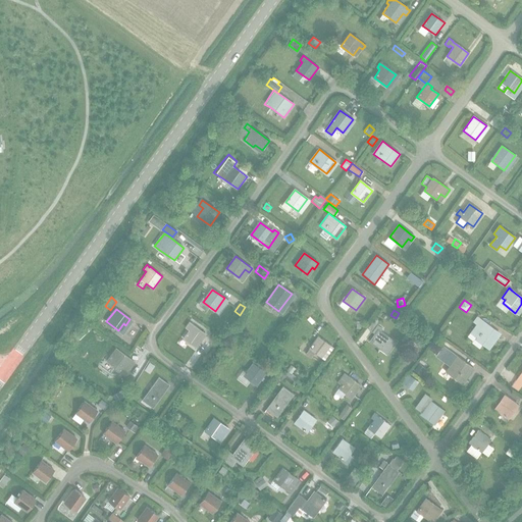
[(295,319),(290,315),(284,321),(290,326),(295,319)]
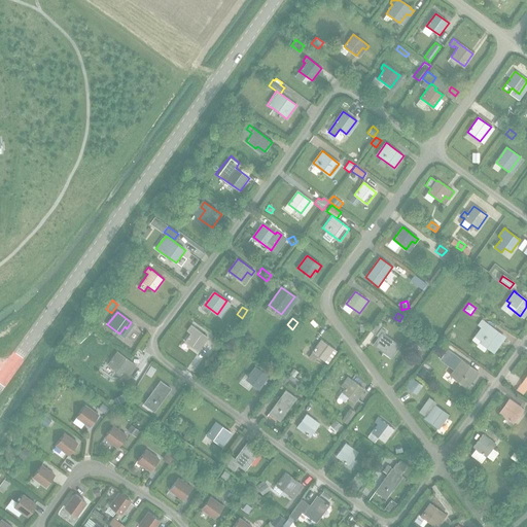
[(378,320),(370,330),(375,335),(383,324),(378,320)]
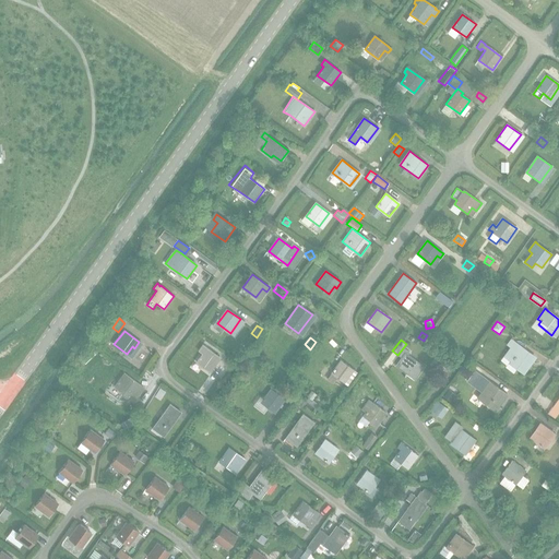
[(534,358),(521,347),(521,348),(511,341),(508,345),(511,348),(504,356),(511,361),(524,371),(534,358)]
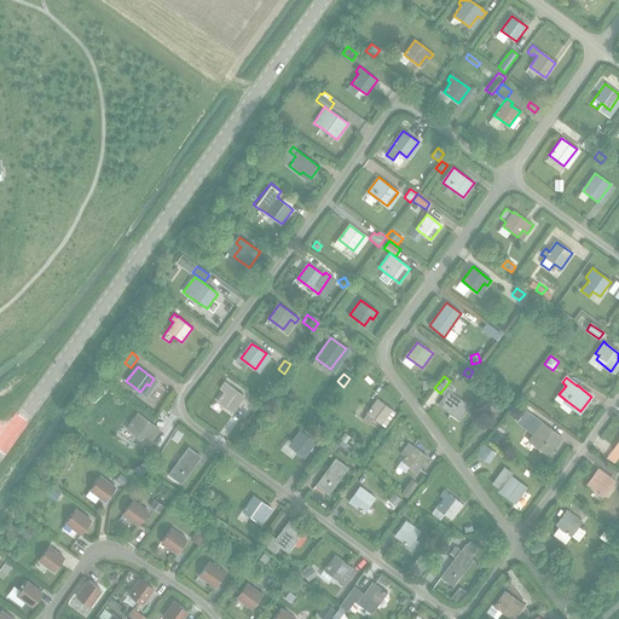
[(233,411),(244,397),(225,382),(220,388),(225,391),(218,400),(233,411)]
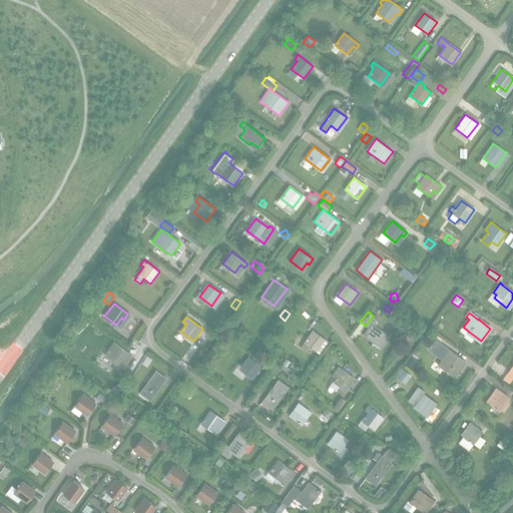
[(382,347),(389,337),(374,326),(376,324),(371,320),(366,327),(369,329),(363,336),(373,343),(375,341),(382,347)]
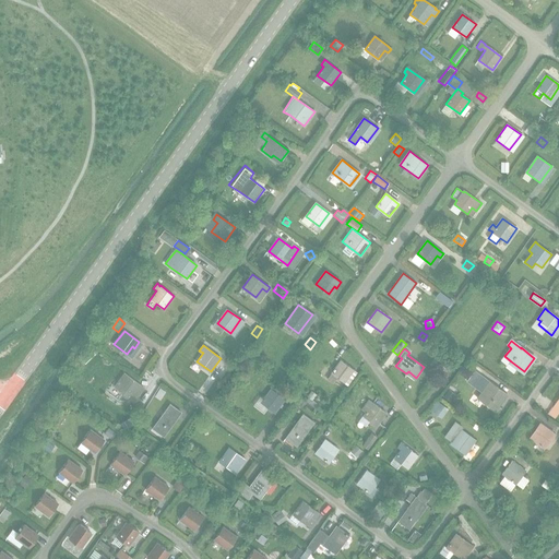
[(341,360),(331,373),(344,383),(354,370),(341,360)]
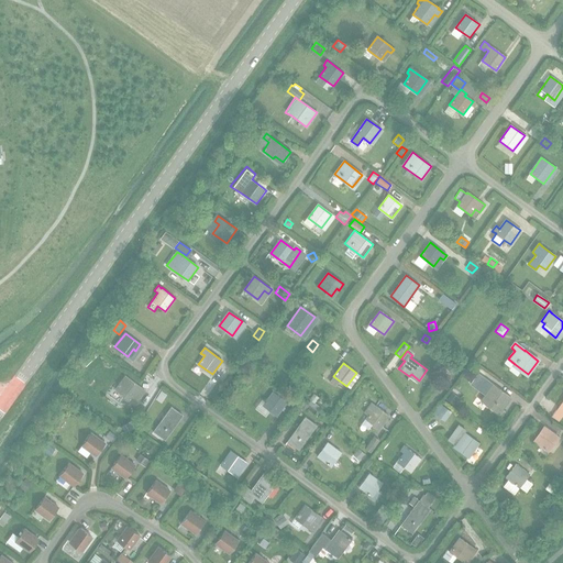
[(477,374),(470,385),(484,396),(479,400),(498,415),(510,398),(492,384),(477,374)]
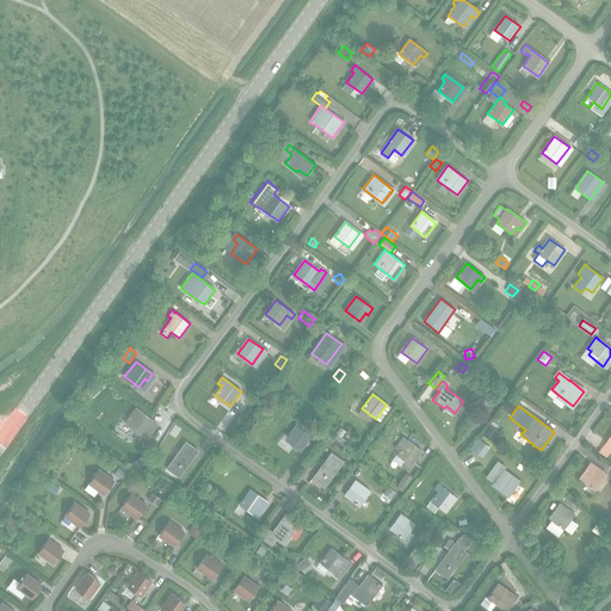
[(136,409),(130,418),(131,419),(128,425),(147,439),(158,425),(136,409)]
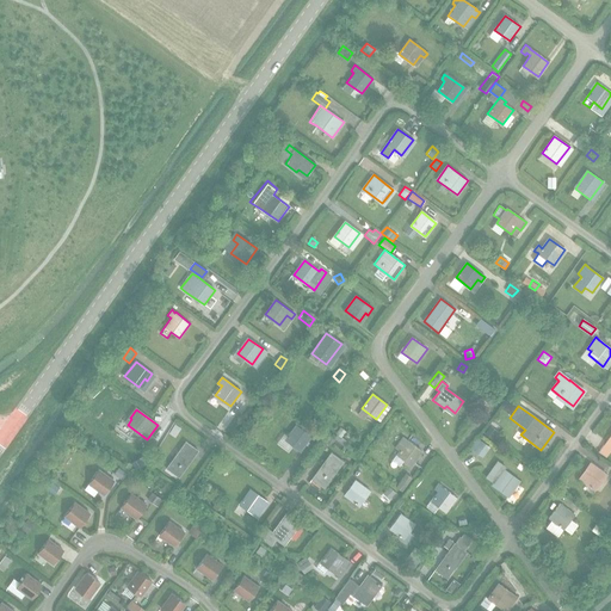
[(174,425),(168,433),(174,437),(180,430),(180,429),(174,424),(174,425)]
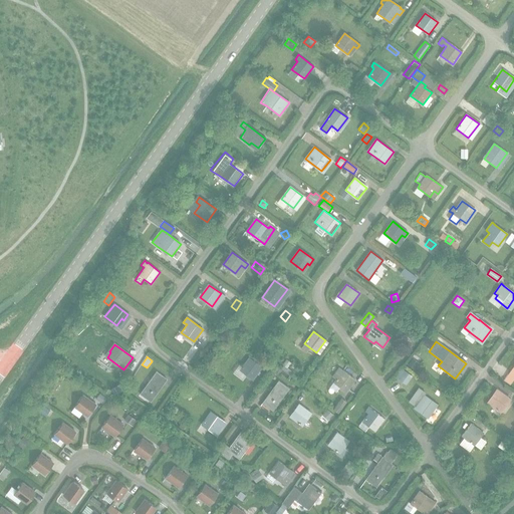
[(249,358),(240,371),(252,380),(261,367),(249,358)]
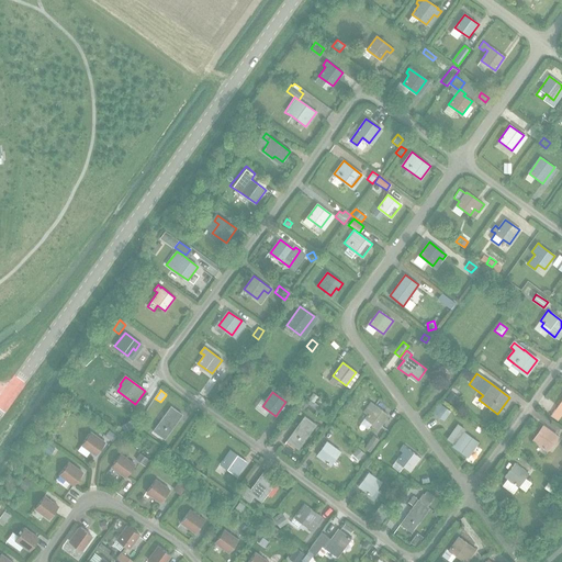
[(313,392),(308,398),(314,402),(318,396),(313,392)]
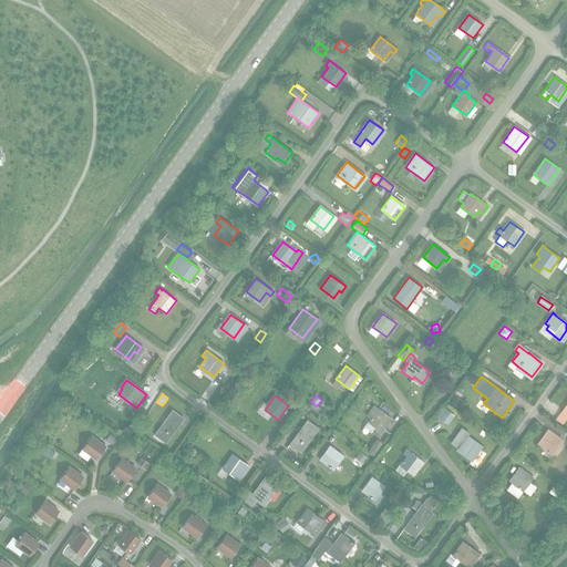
[(455,395),(450,402),(457,408),(463,401),(455,395)]
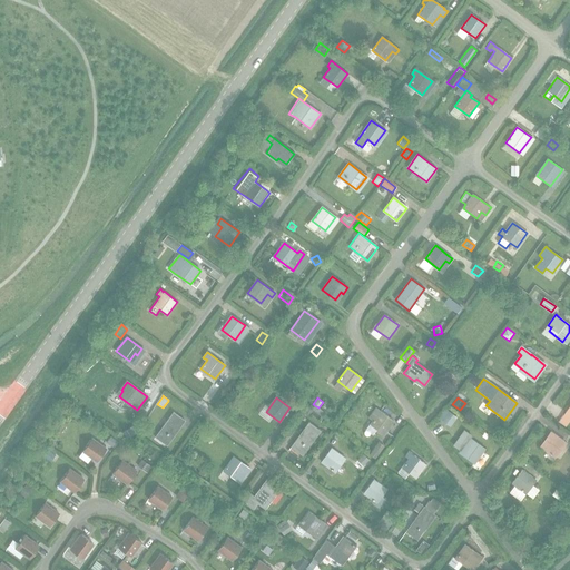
[(320,415),(323,411),(320,409),(318,409),(314,405),(311,409),(320,415)]
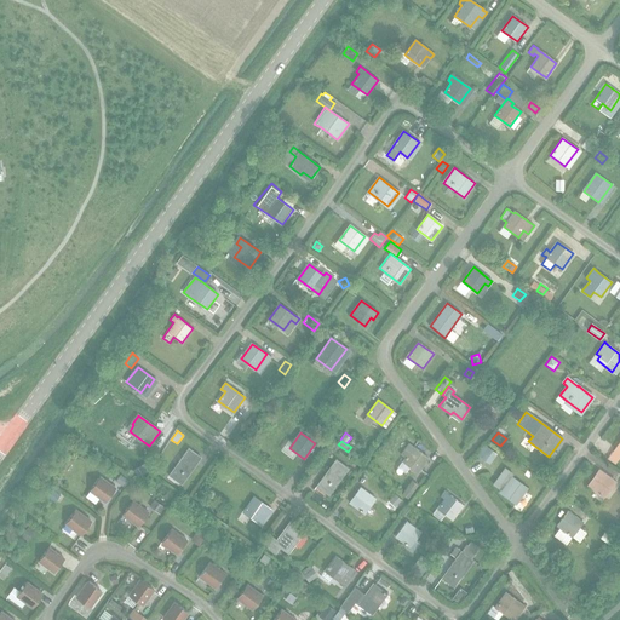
[(497,452),(489,447),(484,443),(476,454),(488,463),(497,452)]
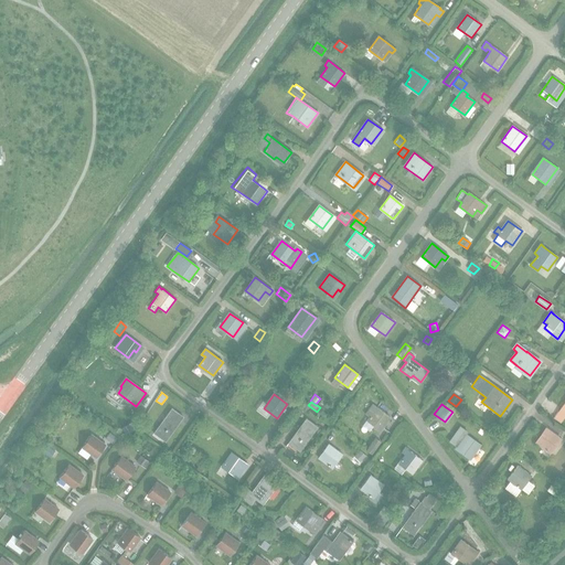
[(376,407),(368,420),(381,430),(391,417),(376,407)]
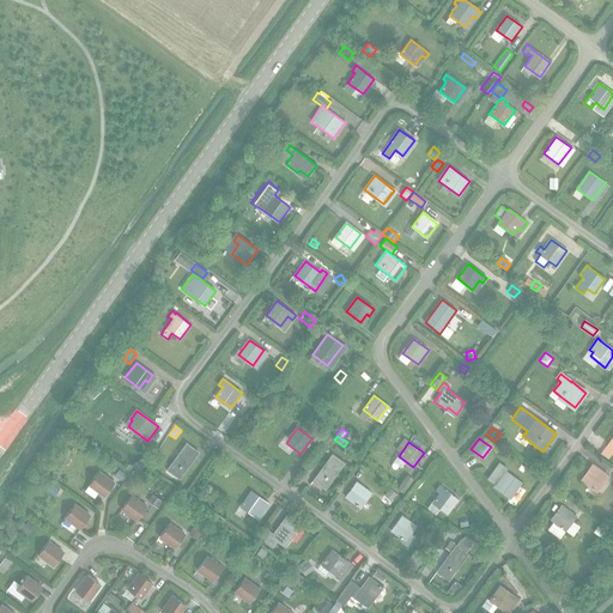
[(187,443),(169,467),(180,474),(190,460),(193,461),(199,453),(187,443)]
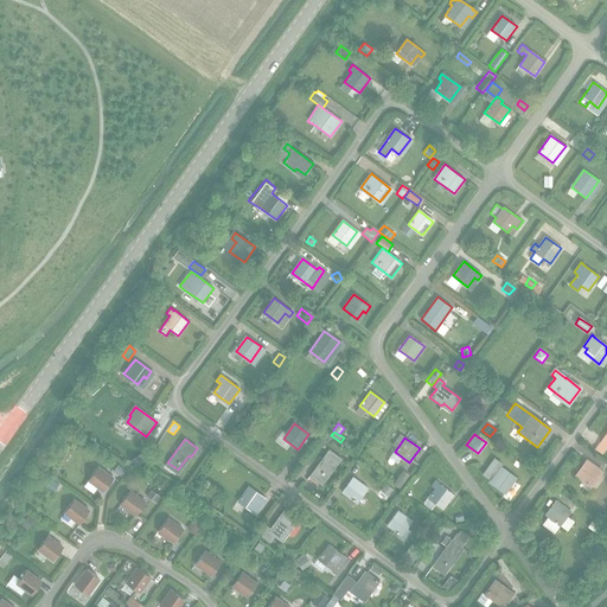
[(159,451),(154,455),(160,460),(164,454),(159,451)]
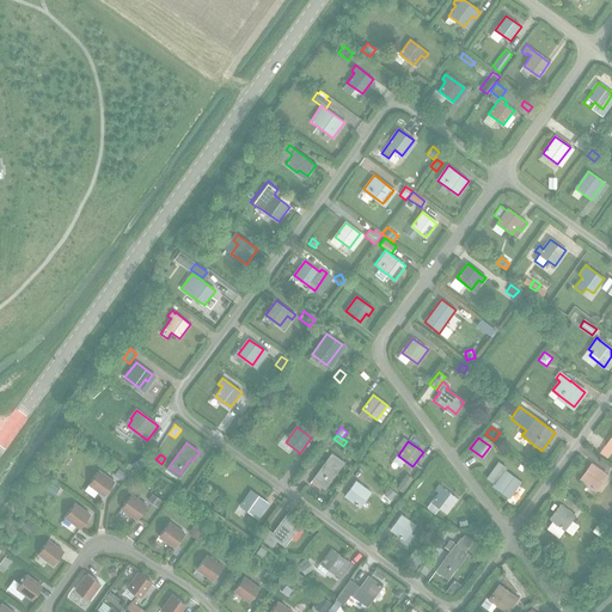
[(344,463),(331,454),(314,477),(324,484),(336,470),(338,471),(344,463)]
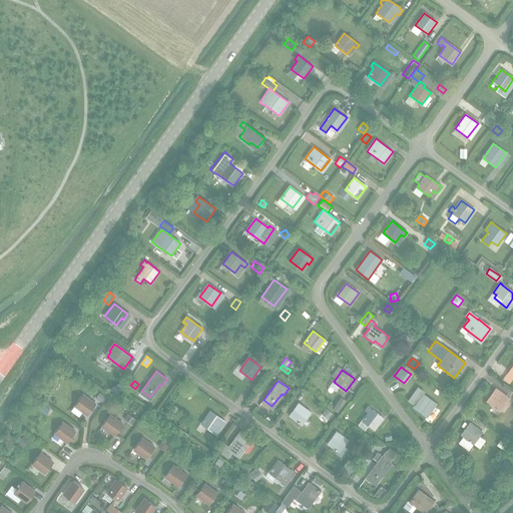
[(124,388),(120,382),(110,388),(113,394),(124,388)]
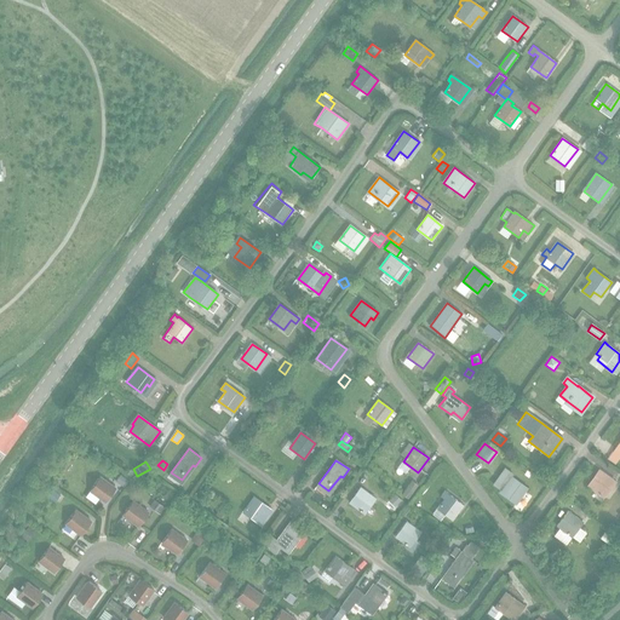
[(99,477),(90,491),(105,501),(115,488),(110,484),(116,476),(102,466),(96,475),(99,477)]
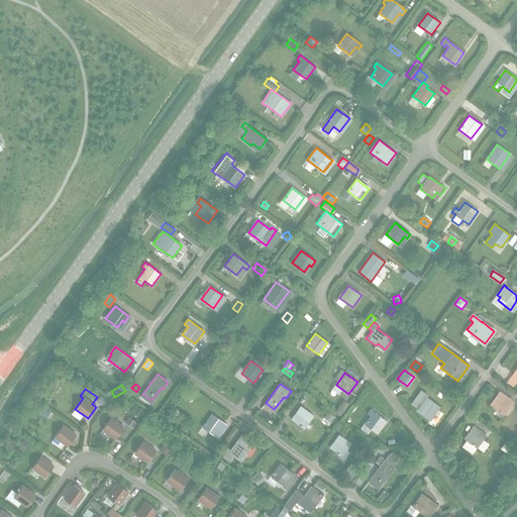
[(439,408),(426,398),(427,396),(421,391),(411,404),(417,408),(416,410),(430,420),(439,408)]
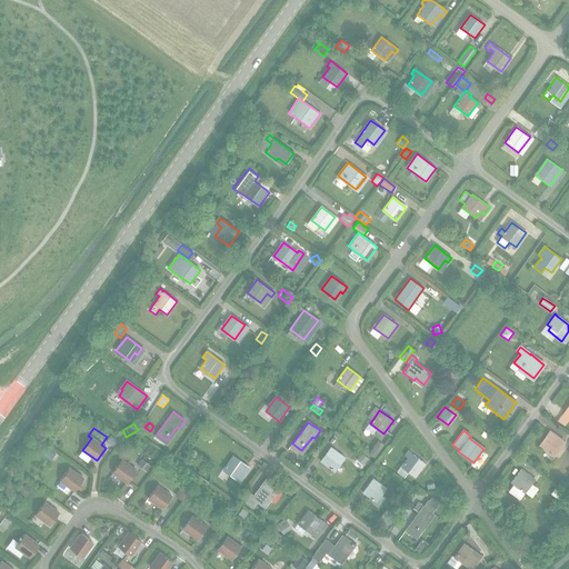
[(549,432),(540,446),(553,456),(563,441),(549,432)]
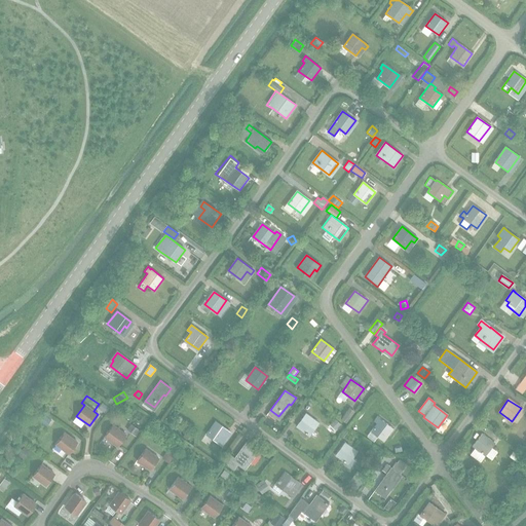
[(102,403),(99,408),(106,413),(109,408),(102,403)]
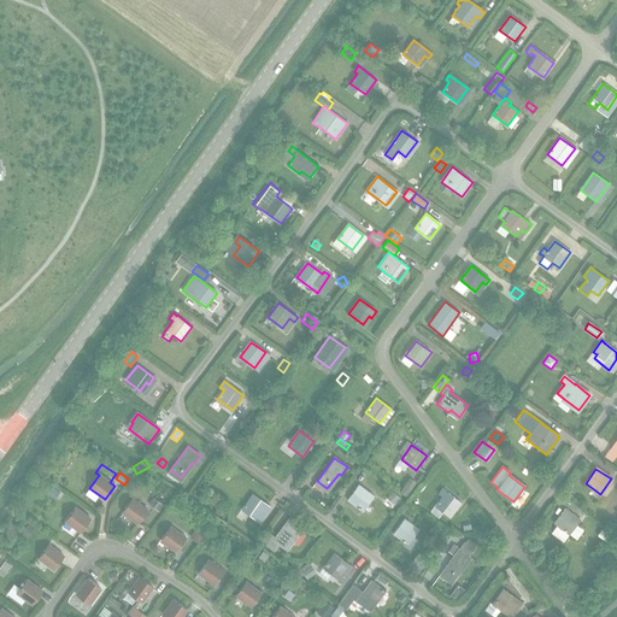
[(410,479),(400,492),(406,495),(416,482),(410,479)]
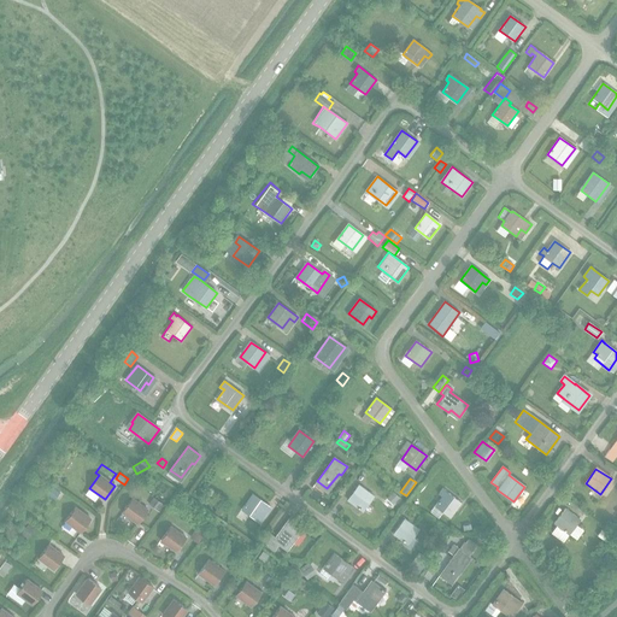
[(46,493),(54,499),(60,493),(59,492),(62,489),(53,483),(46,493)]
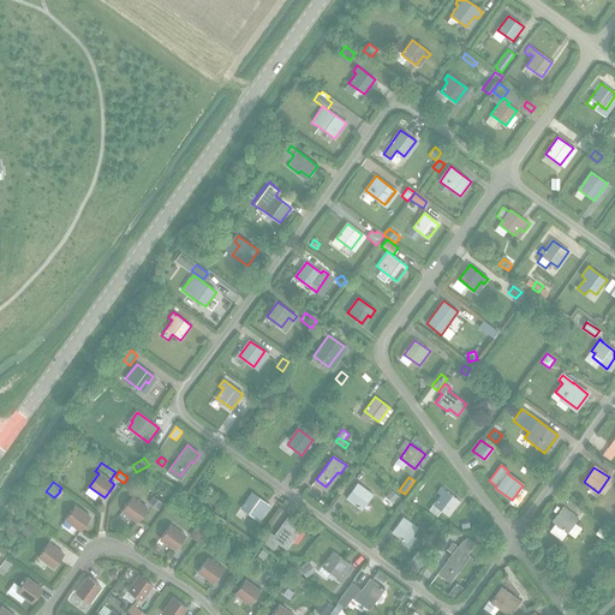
[(358,484),(346,499),(362,509),(372,495),(358,484)]
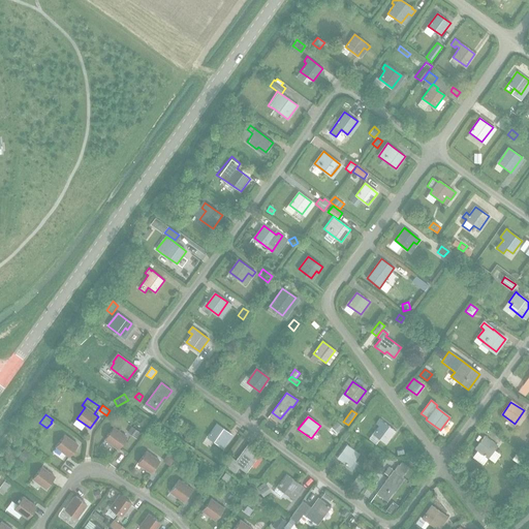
[(337,432),(342,427),(337,422),(332,427),(337,432)]
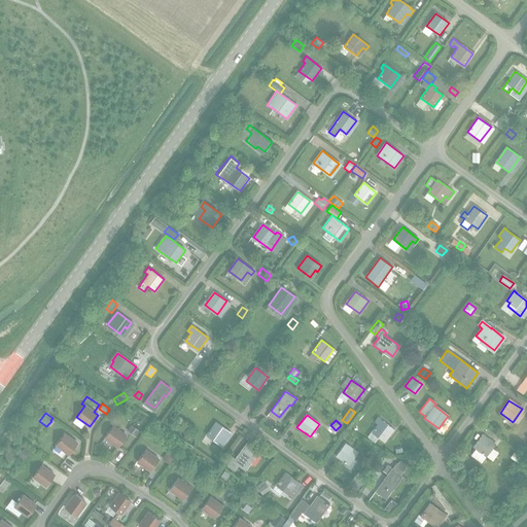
[(376,436),(384,443),(393,430),(381,420),(371,433),(369,436),(373,440),(376,436)]
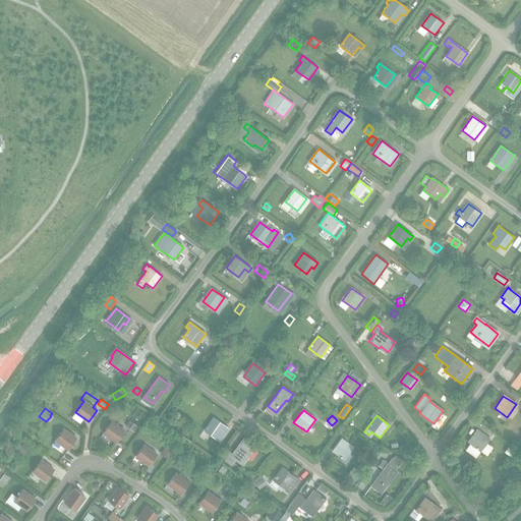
[(172,421),(179,426),(181,423),(174,418),(172,421)]
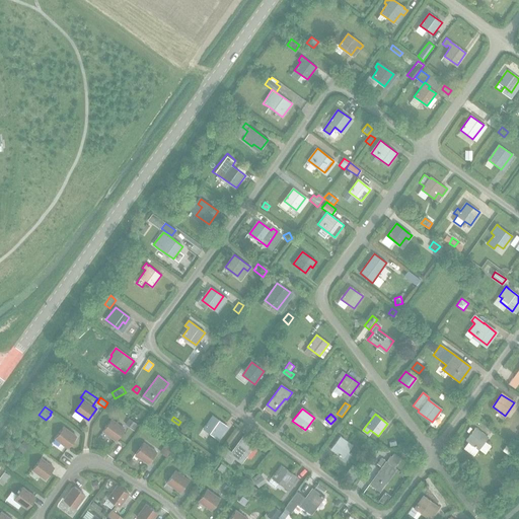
[(213,417),(204,429),(216,438),(226,426),(213,417)]
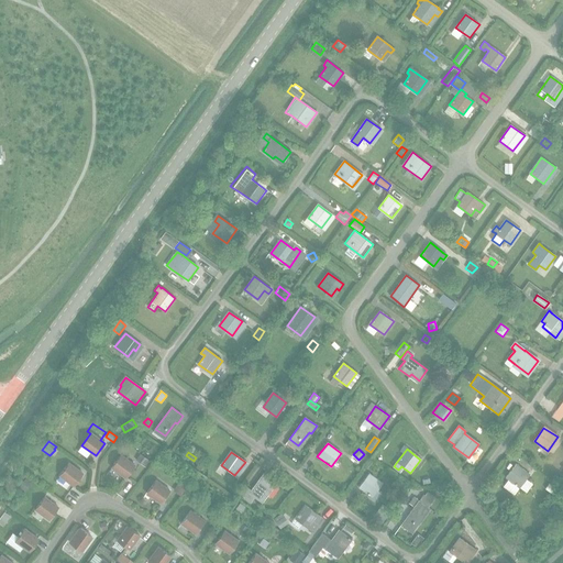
[(120,454),(111,467),(125,477),(134,464),(120,454)]
